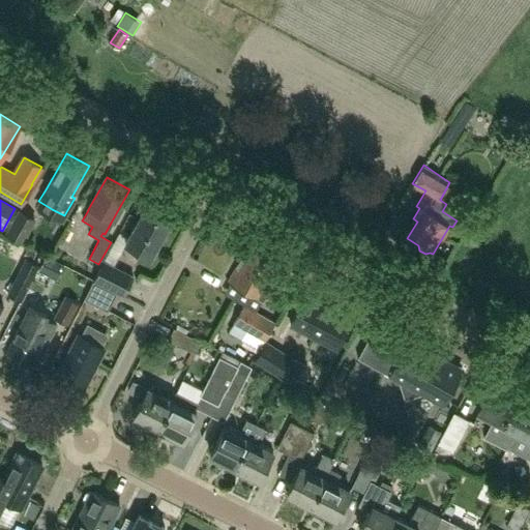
[(150,256),(173,212),(148,200),(125,243),(150,256)]
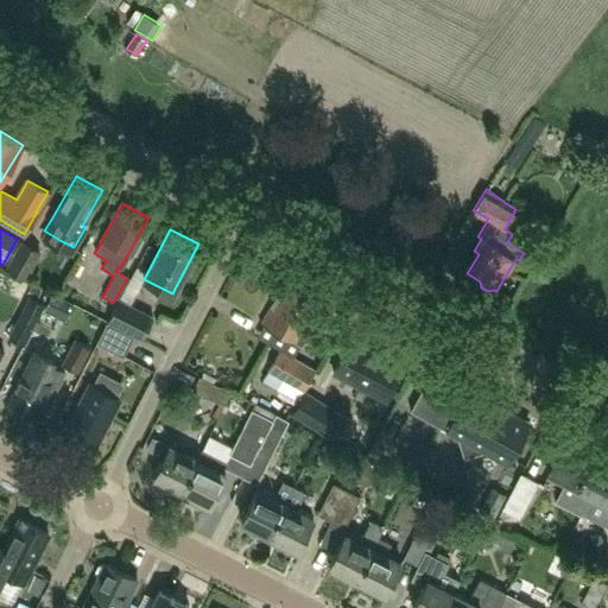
[(25,241),(10,268),(26,277),(42,251),(25,241)]
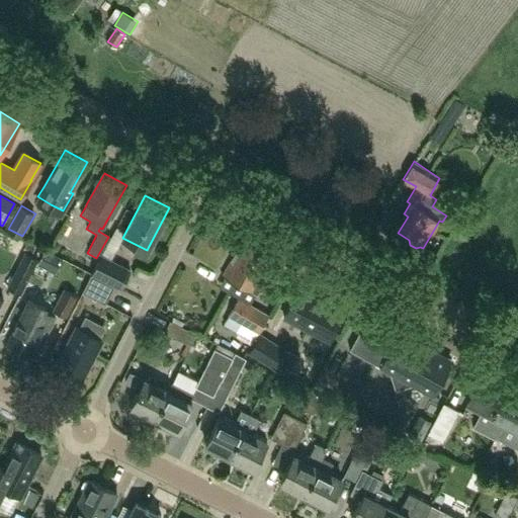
[(256,293),(273,262),(269,260),(272,254),(243,238),(223,275),(256,293)]
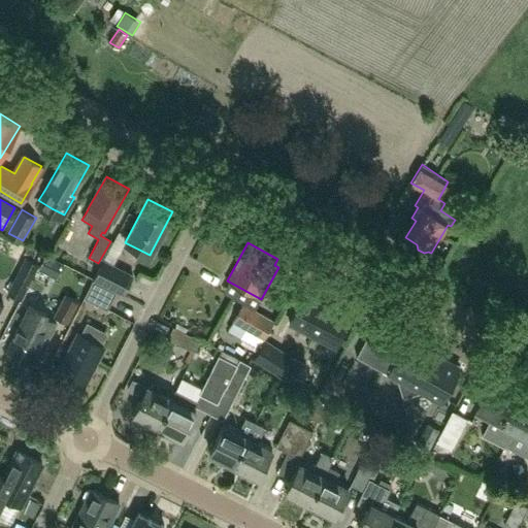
[(22,301),(40,264),(26,257),(7,294),(22,301)]
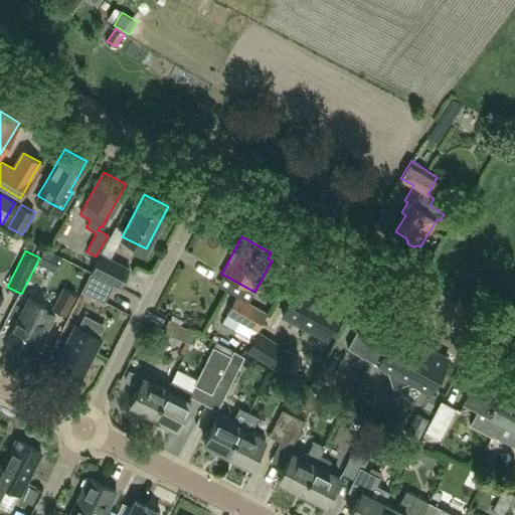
[(92,272),(114,283),(120,287),(129,269),(101,253),(92,272)]
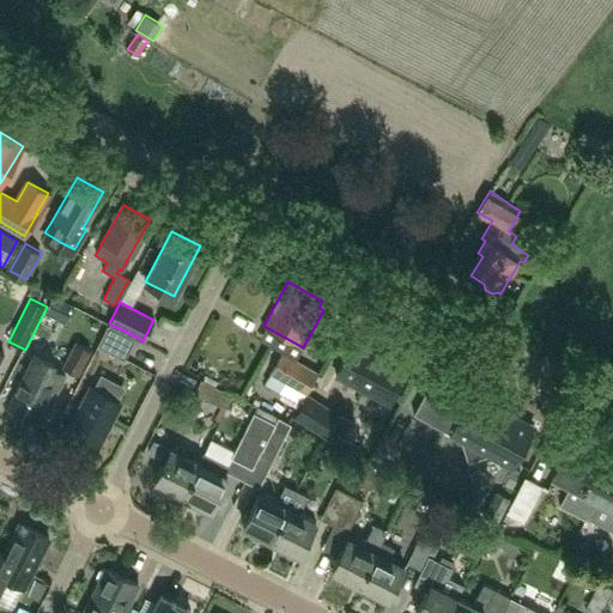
[(135,337),(109,323),(97,346),(125,359),(135,337)]
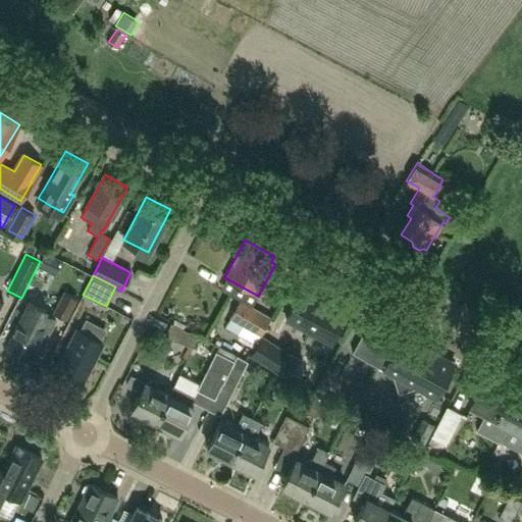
[(331,344),(347,314),(301,291),(285,320),(331,344)]
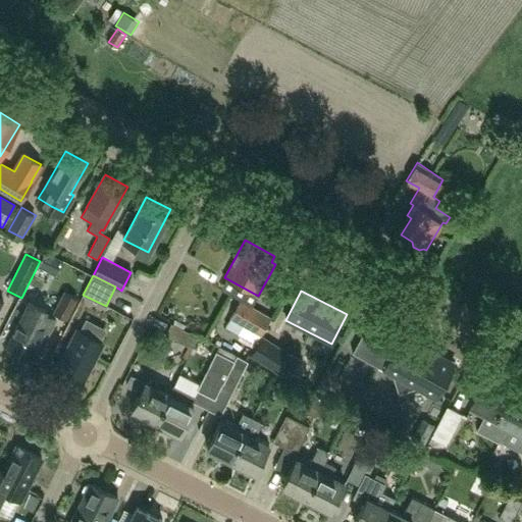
[(65,293),(55,314),(67,320),(77,299),(65,293)]
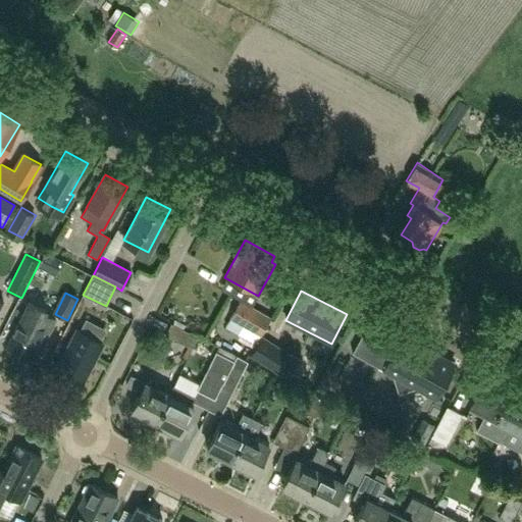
[(270,316),(240,300),(225,327),(255,344),(270,316)]
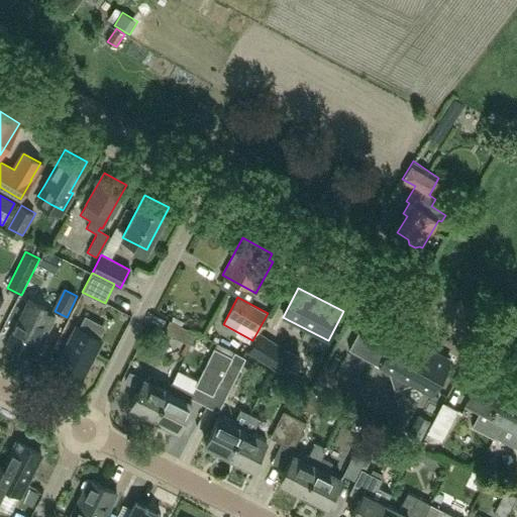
[(28,354),(35,340),(40,342),(54,315),(42,310),(44,306),(28,299),(7,343),(28,354)]
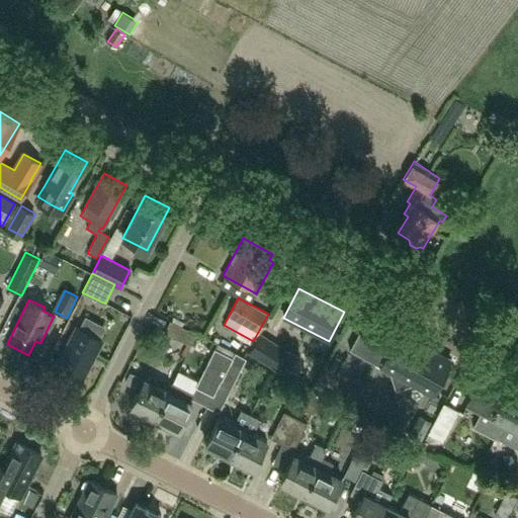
[(76,328),(56,368),(81,381),(101,340),(98,339),(104,328),(85,318),(79,329),(76,328)]
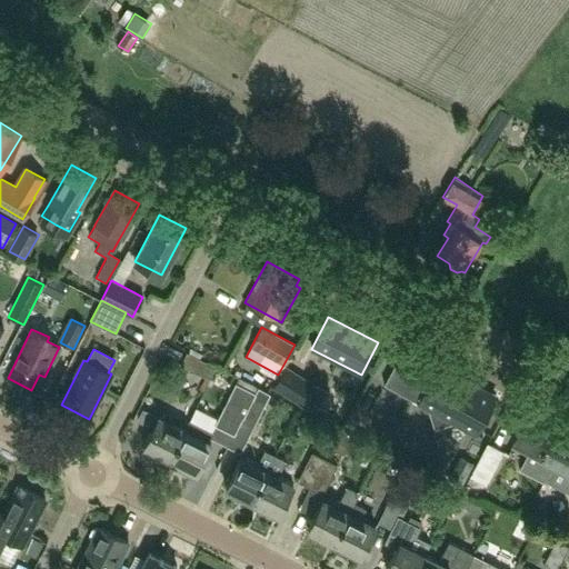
[(209,379),(216,366),(187,351),(180,365),(209,379)]
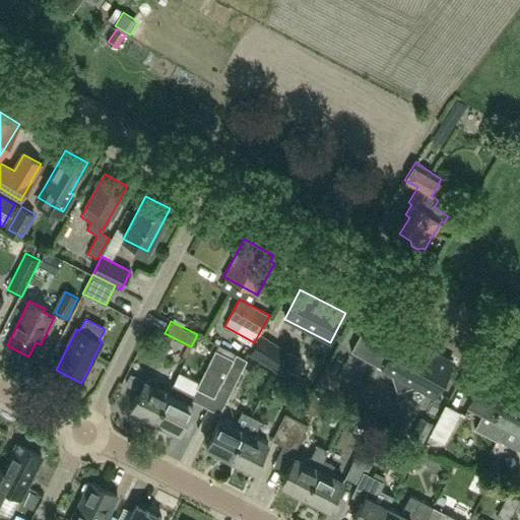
[(353,351),(391,373),(397,392),(420,385),(435,393),(433,396),(435,397),(454,363),(424,345),(425,343),(406,333),(395,353),(383,346),(387,339),(367,328),(353,351)]
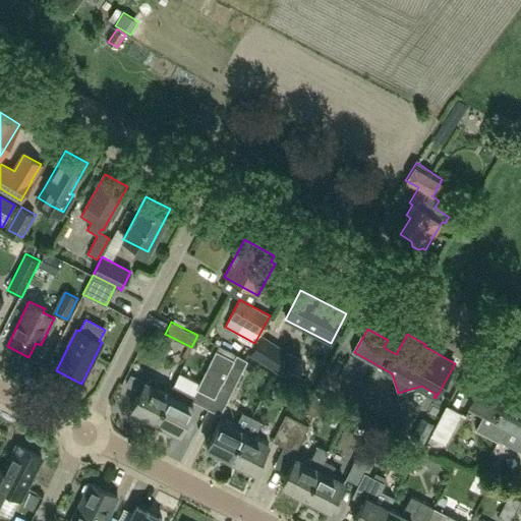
[(274,369),(285,351),(262,336),(249,354),(274,369)]
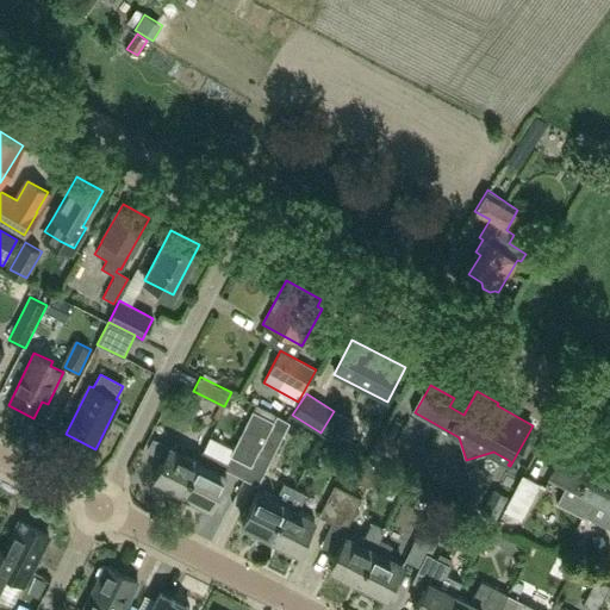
[(224,470),(243,478),(272,421),(249,410),(224,461),(201,450),(197,461),(180,492),(209,506),(224,475),(222,474),(224,470)]
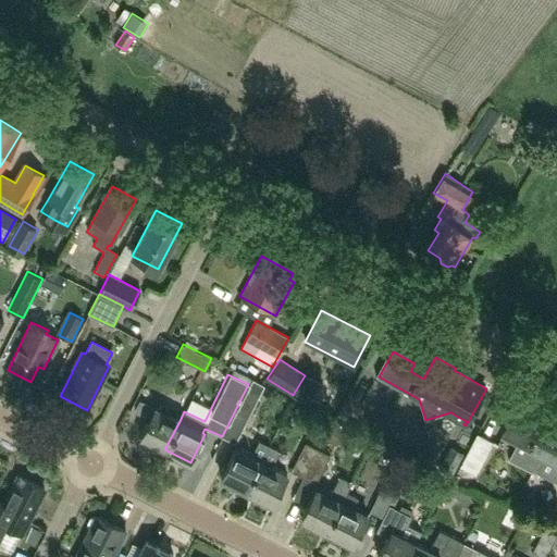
[(248,384),(222,436),(235,443),(263,385),(251,379),(248,384)]
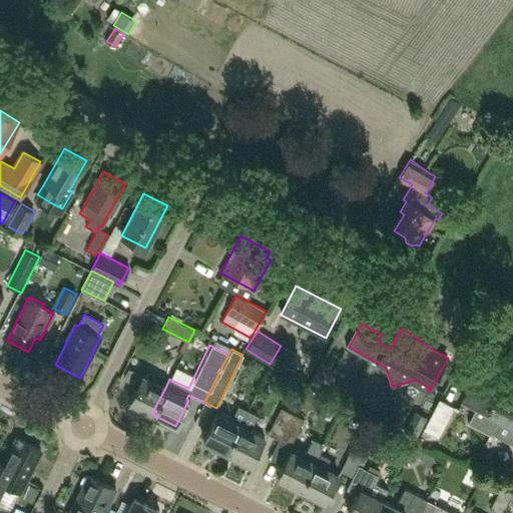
[(489,436),(497,420),(511,392),(475,373),(461,401),(475,409),(467,425),(489,436)]
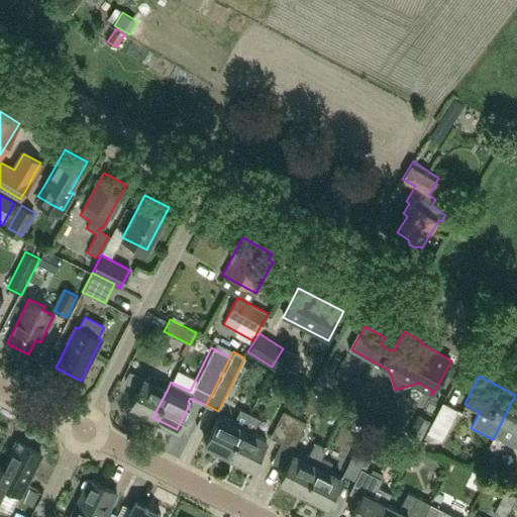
[(152,417),(167,391),(142,379),(129,406),(152,417)]
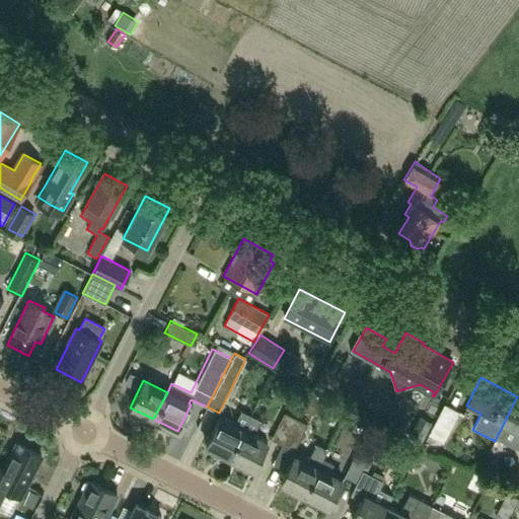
[(518,396),(517,396),(497,437),(518,448),(518,396)]
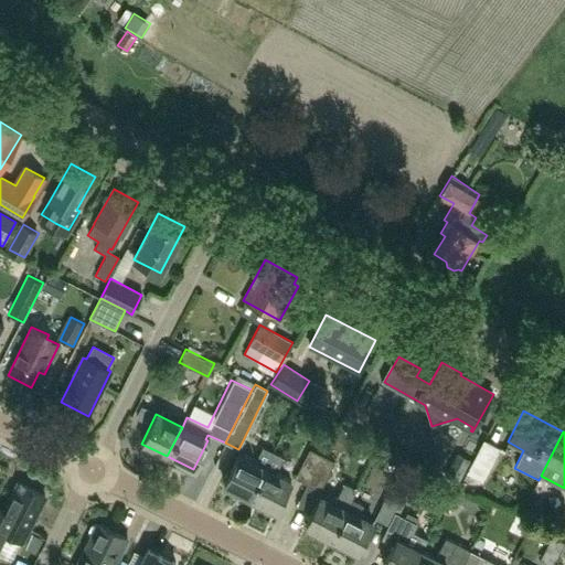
[(466,472),(482,481),(500,448),(483,439),(466,472)]
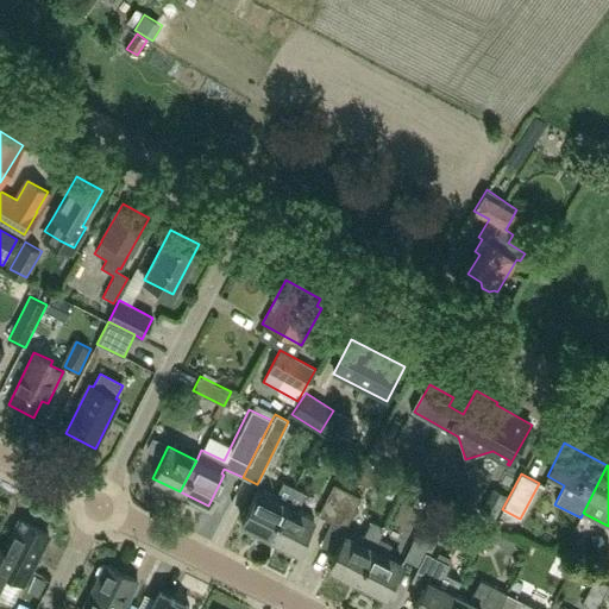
[(240,522),(269,537),(293,488),(282,483),(274,500),(256,491),(240,522)]
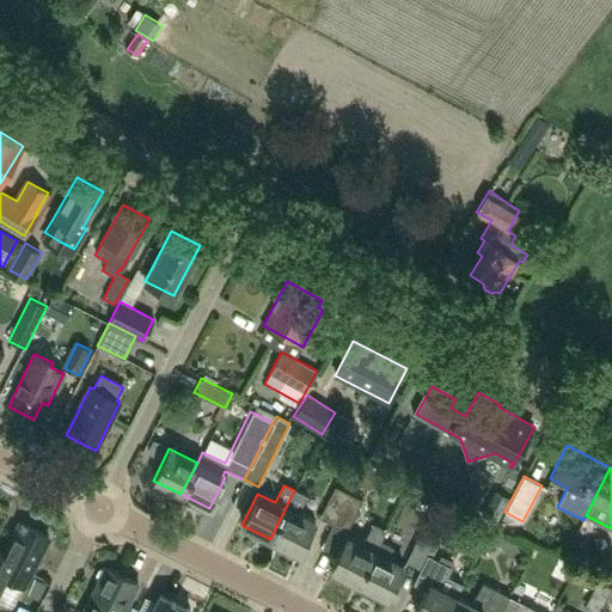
[(319,519),(332,525),(348,494),(335,487),(319,519)]
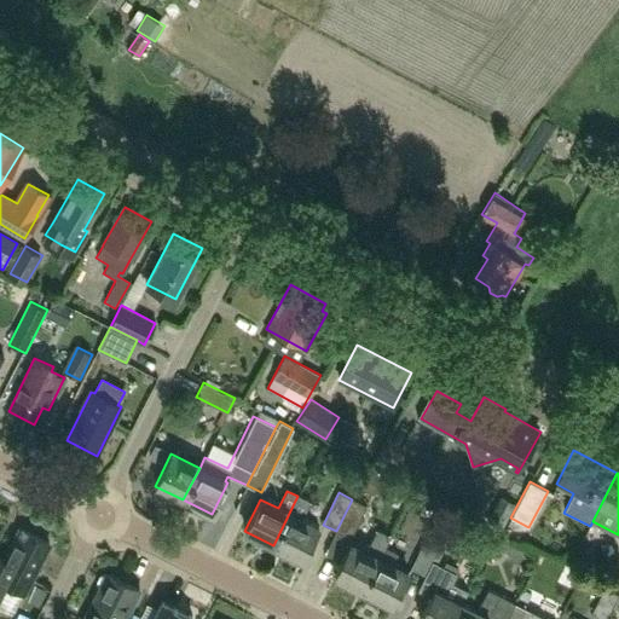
[(317,527),(300,519),(308,501),(298,496),(273,545),(301,559),(317,527)]
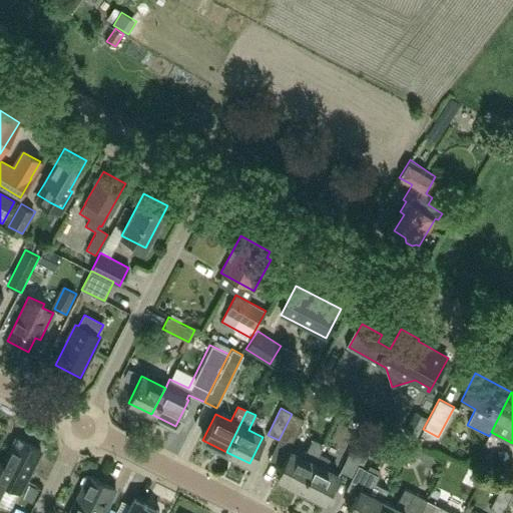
[(290,446),(303,419),(292,414),(279,440),(290,446)]
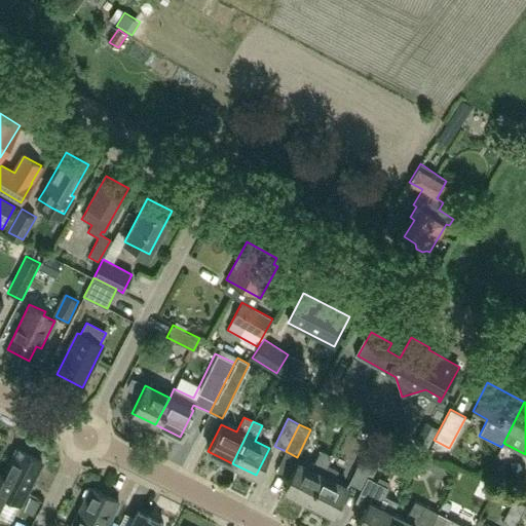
[(22,502),(42,459),(19,448),(9,467),(10,467),(5,478),(0,475),(0,506),(6,494),(22,502)]
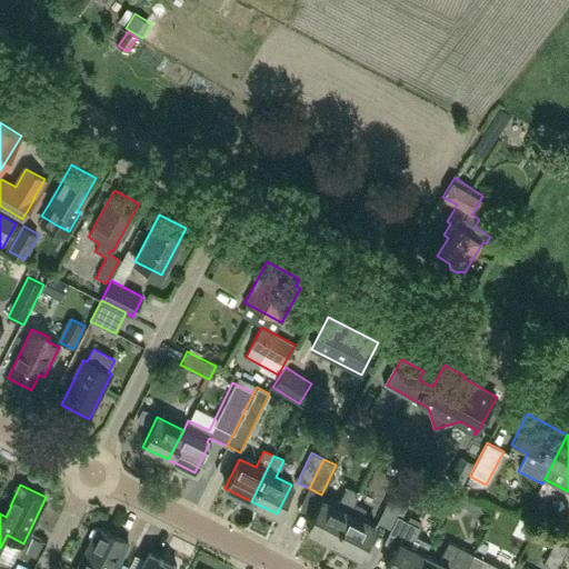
[(306,530),(332,543),(352,503),(358,492),(347,487),(339,502),(329,498),(327,502),(321,500),(306,530)]
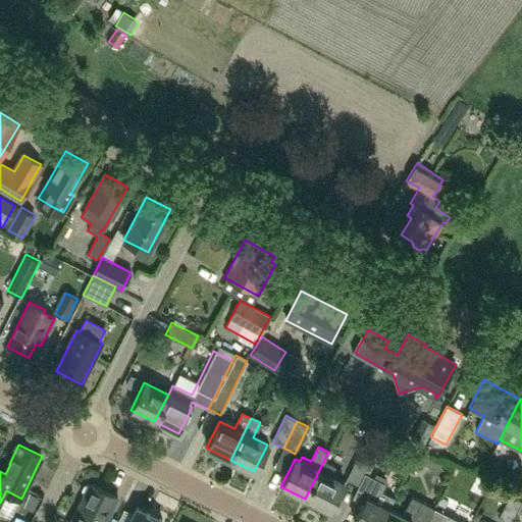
[(359,485),(371,459),(359,453),(347,479),(359,485)]
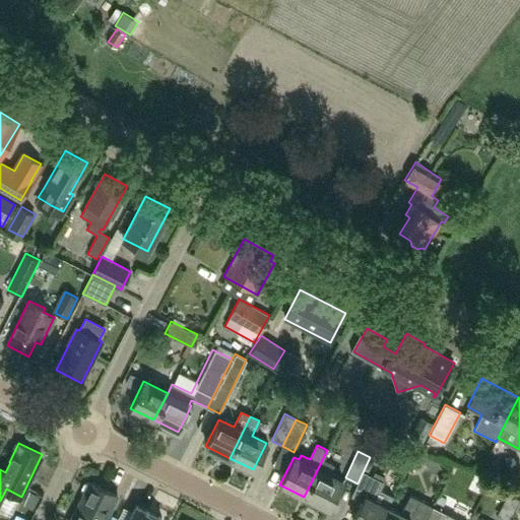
[(322,460),(304,497),(328,508),(341,480),(328,474),(332,465),(322,460)]
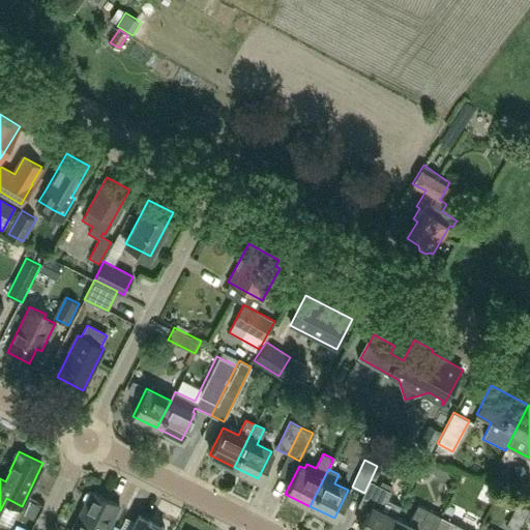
[(358,529),(388,529),(395,517),(401,505),(387,499),(391,491),(371,481),(359,505),(369,510),(358,529)]
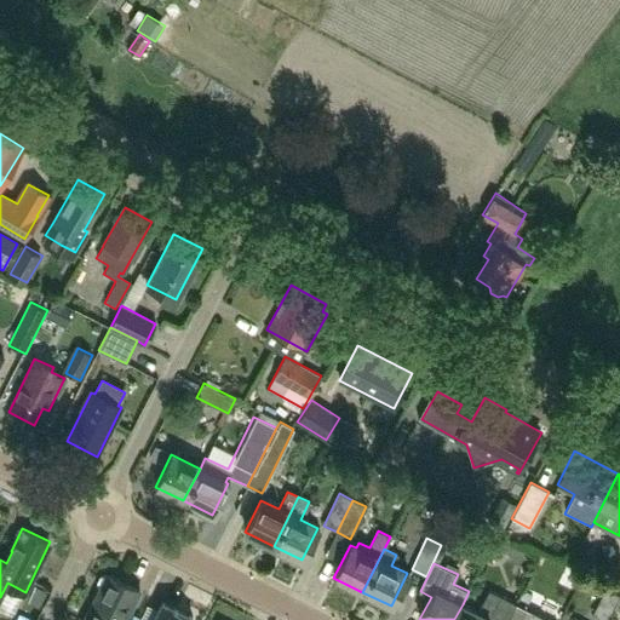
[(125,619),(139,592),(107,577),(84,619),(125,619)]
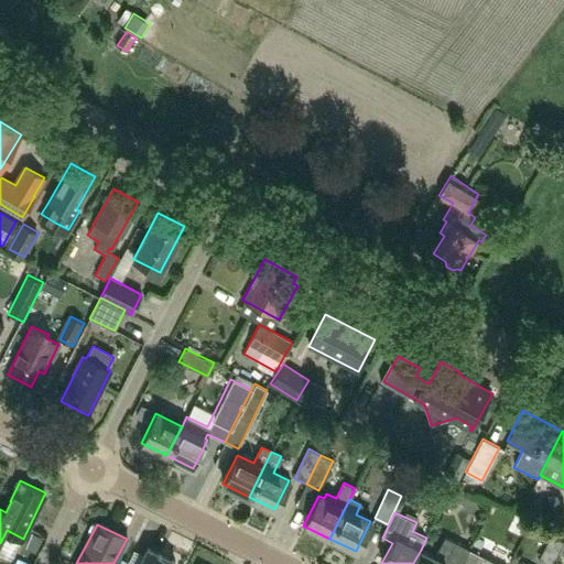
[(461,563),(468,550),(444,538),(435,556),(421,550),(413,563),(461,563)]
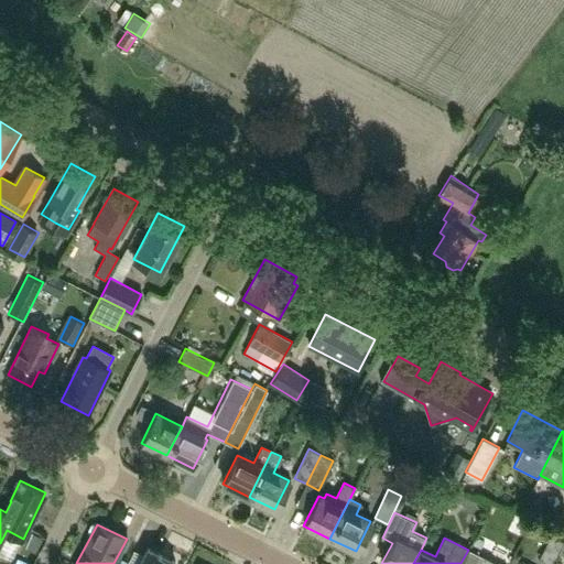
[(147,550),(139,563),(174,563),(147,550)]
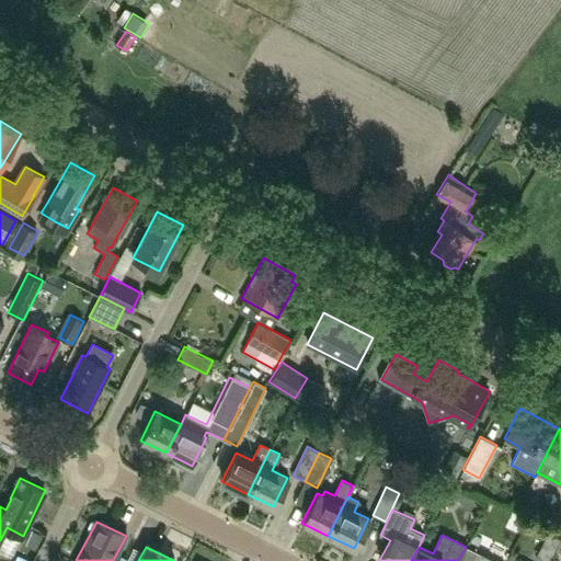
[(488,560),(490,558),(466,547),(458,560),(488,560)]
